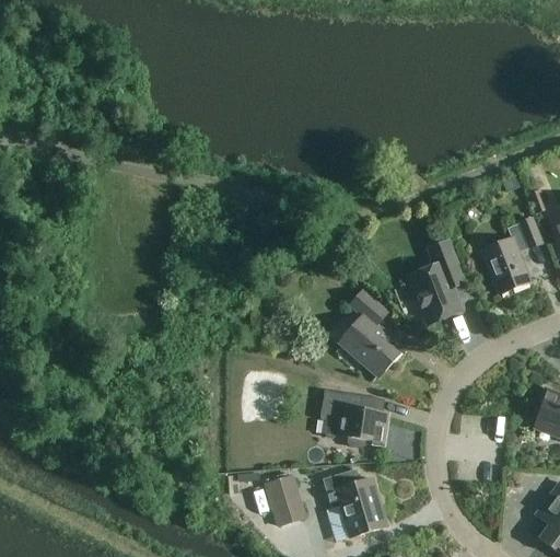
[(515,176),(503,183),(506,192),(520,186),(515,176)]
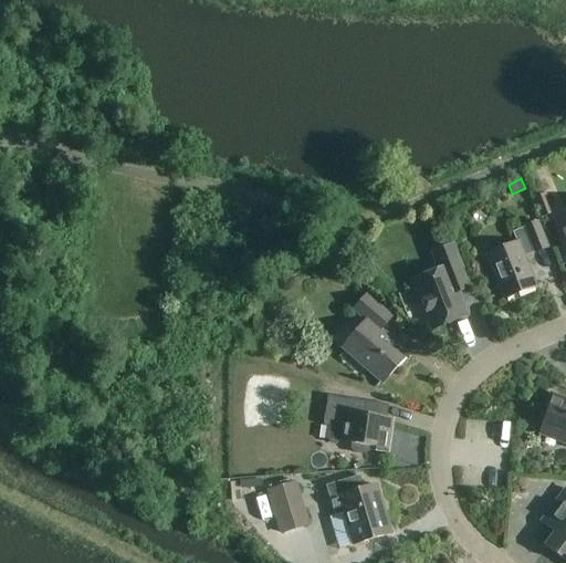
[(547,191),(535,196),(542,215),(554,210),(547,191)]
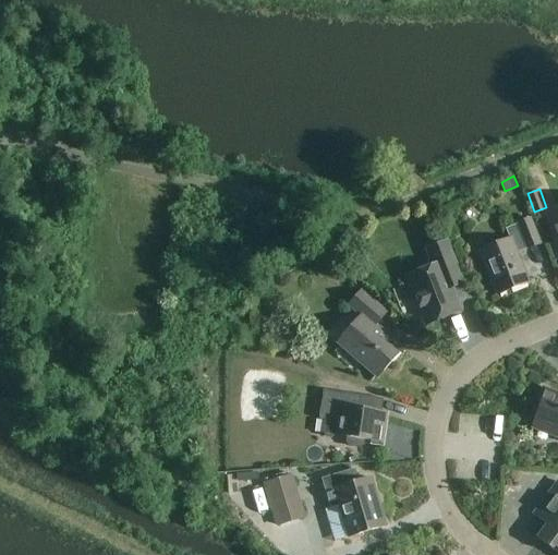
[(557,205),(545,210),(557,242),(557,205)]
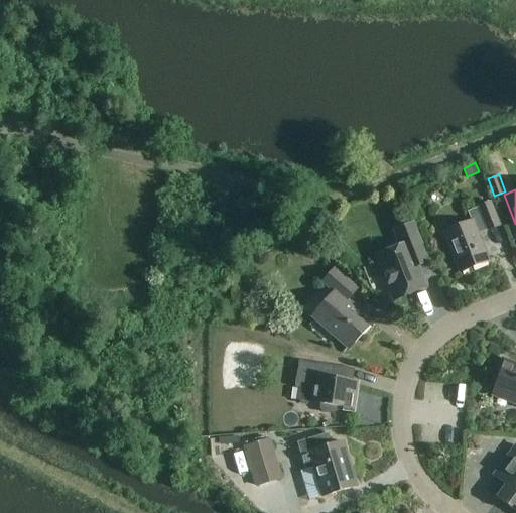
[(487,230),(501,225),(491,199),(477,205),(487,230)]
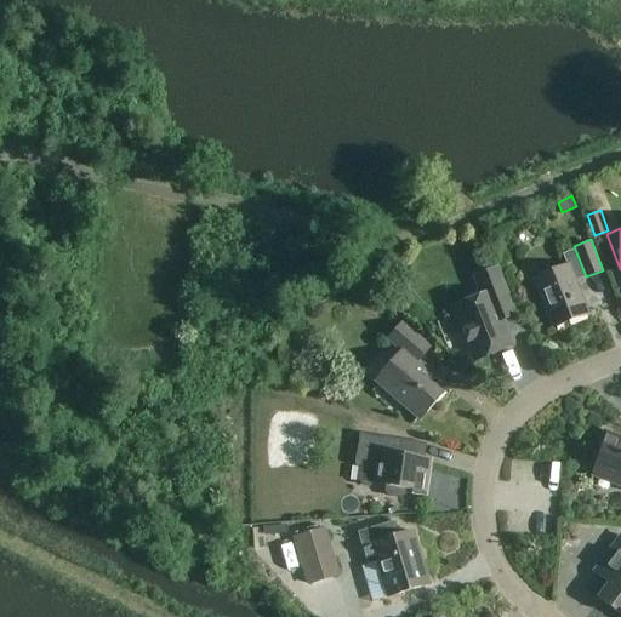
[(552,325),(586,312),(567,263),(534,276),(552,325)]
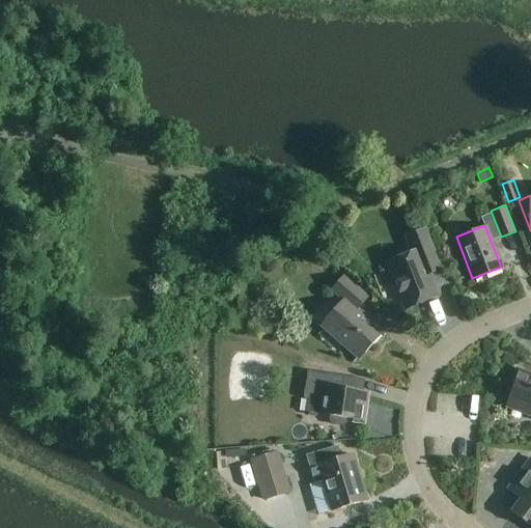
[(425,227),(422,228),(406,235),(412,252),(388,260),(406,305),(435,294),(427,276),(443,270),(425,227)]
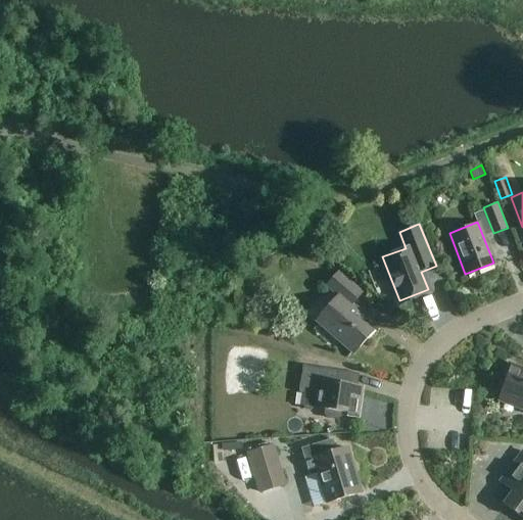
[(349,351),(373,325),(348,303),(361,289),(339,271),(326,286),(337,296),(316,321),(349,351)]
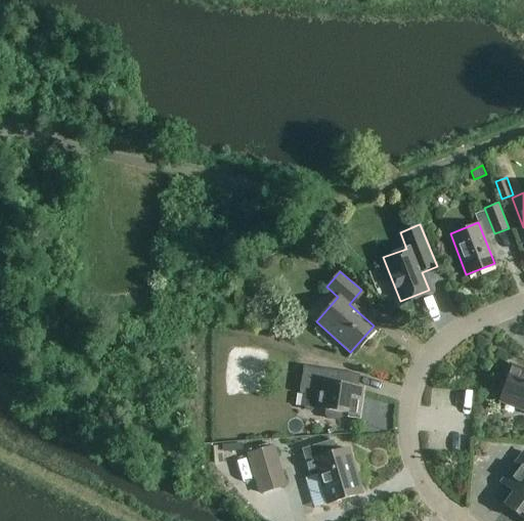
[(357,413),(361,386),(332,382),(334,368),(303,364),(299,391),(306,392),(305,405),(306,407),(309,408),(312,406),(325,408),(325,413),(328,417),(337,418),(341,415),(341,410),(357,413)]
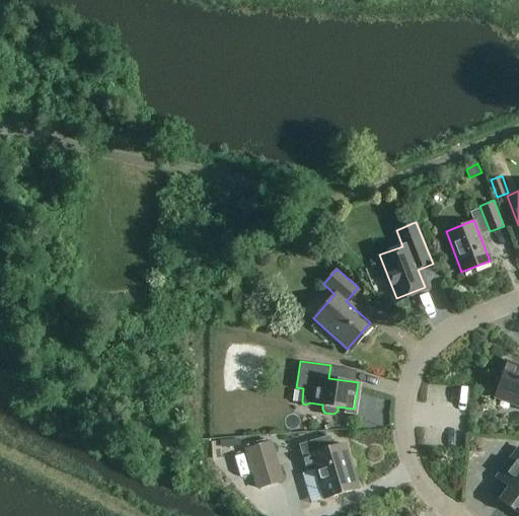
[(518,366),(508,362),(496,397),(518,407),(518,366)]
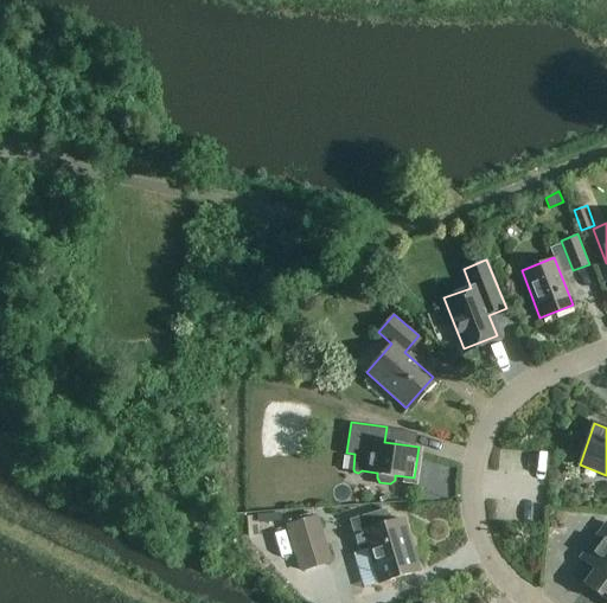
[(389,521),(384,506),(349,518),(358,550),(368,546),(378,581),(413,570),(403,540),(409,538),(402,517),(389,521)]
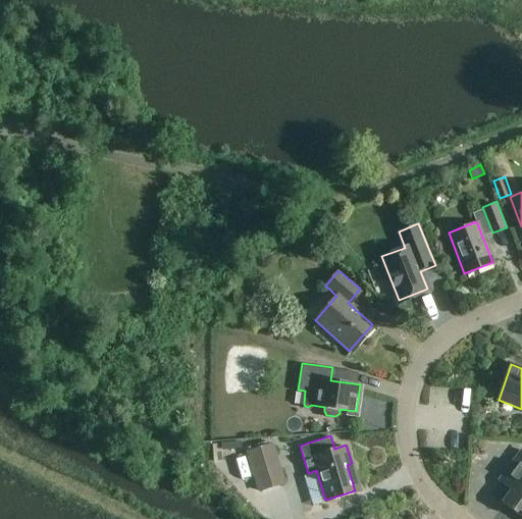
[(259,491),(286,483),(274,443),(247,451),(259,491)]
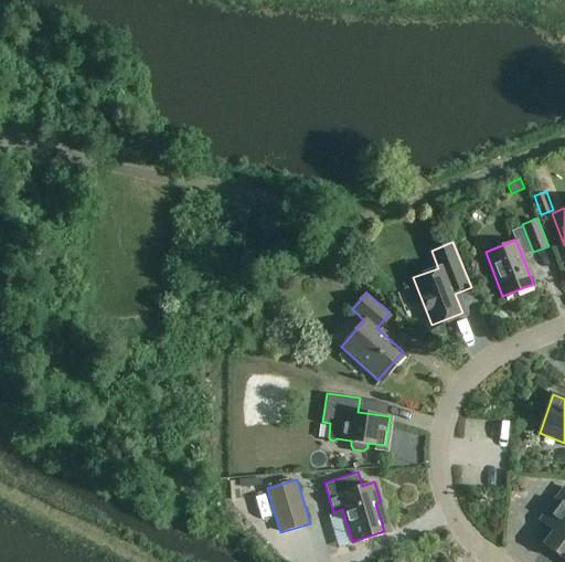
[(564,486),(564,485),(539,520),(553,531),(544,542),(564,558),(564,486)]
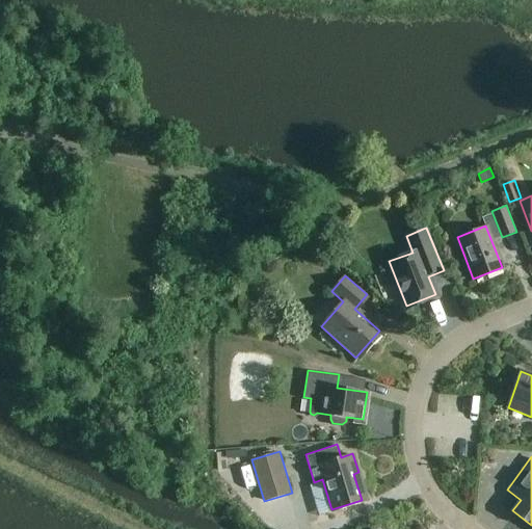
All buildings are outlined.
